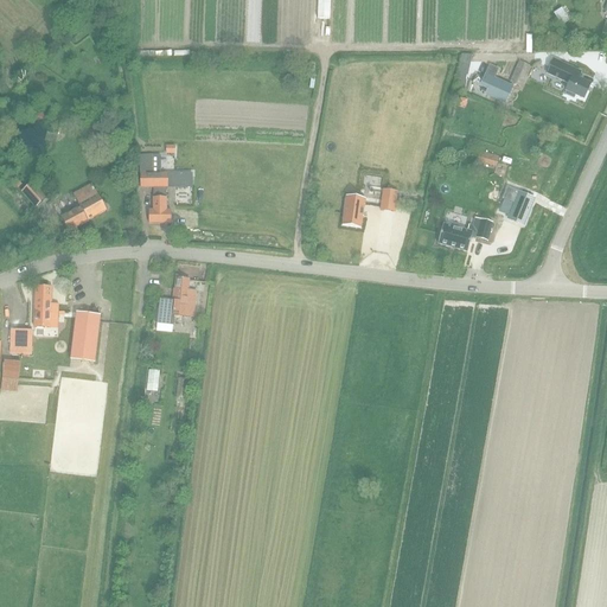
[(318,0),(318,19),(330,19),(330,0),(318,0)]
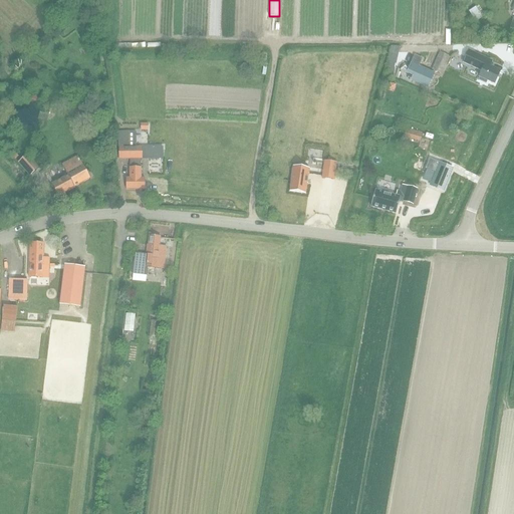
[(475,8),(469,11),(475,21),(481,17),(475,8)]
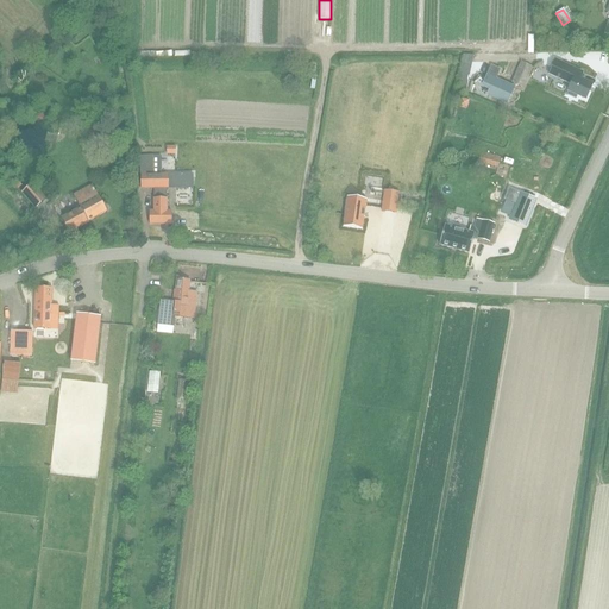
[(556,61),(548,75),(566,82),(567,81),(571,83),(567,92),(585,99),(591,86),(579,80),(582,73),(556,61)]
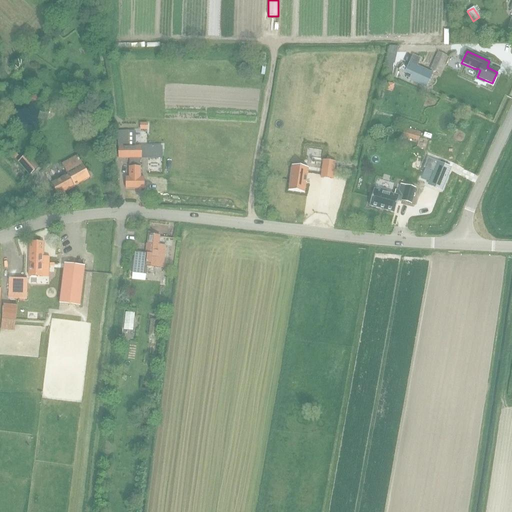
[(430,69),(439,73),(446,56),(437,52),(430,69)]
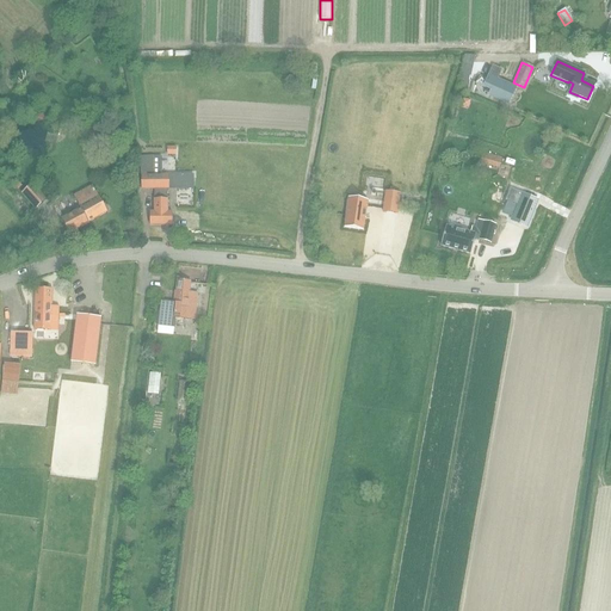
[(493,67),(483,86),(492,90),(489,96),(507,104),(514,87),(497,79),(500,71),(493,67)]
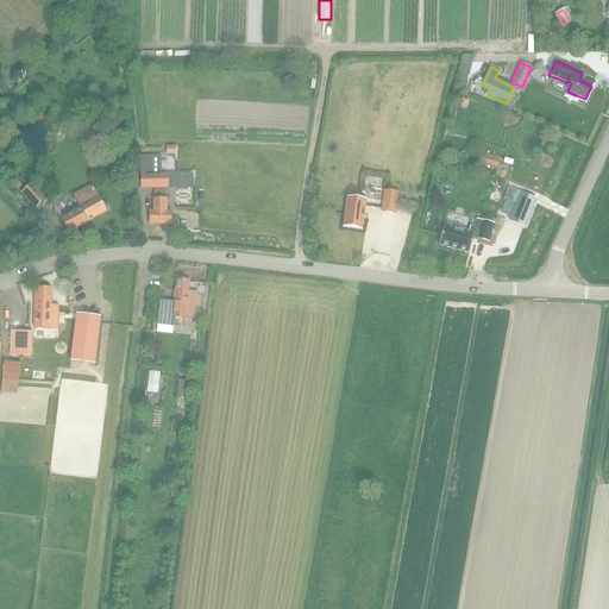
[(458,74),(456,86),(464,89),(466,81),(468,76),(458,74)]
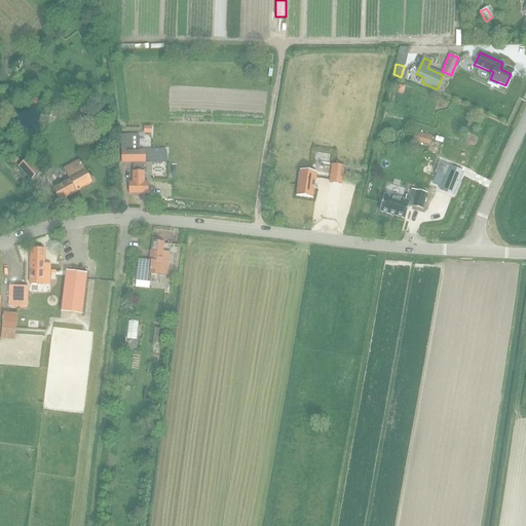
[(416,133),(414,141),(429,145),(431,137),(416,133)]
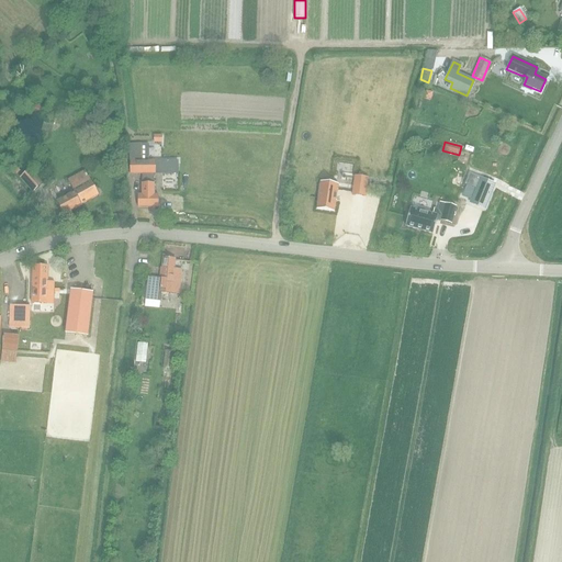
[(141,145),(130,144),(130,173),(142,173),(154,173),(166,173),(178,173),(178,161),(166,161),(149,161),(141,161),(141,145)]
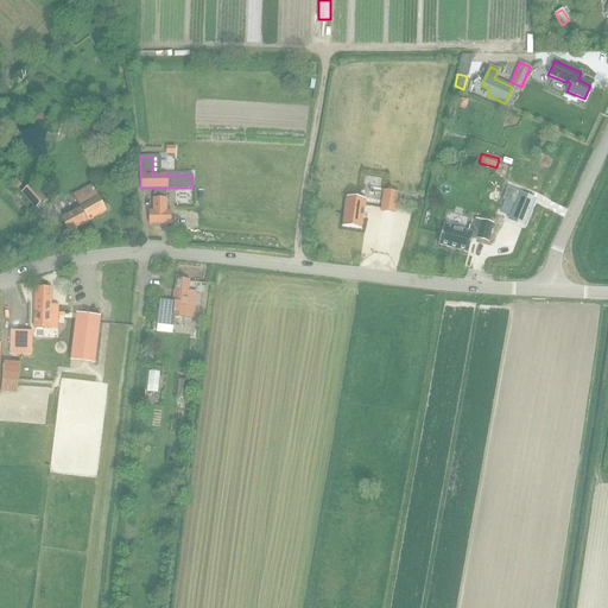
[(21,192),(35,208),(45,198),(32,183),(21,192)]
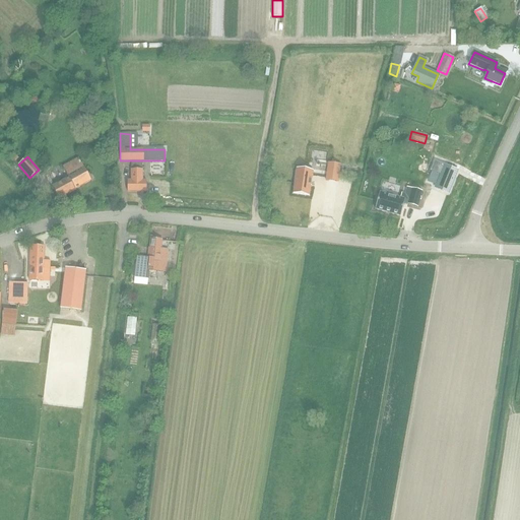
[(68,178),(52,187),(59,199),(91,181),(78,157),(62,167),(68,178)]
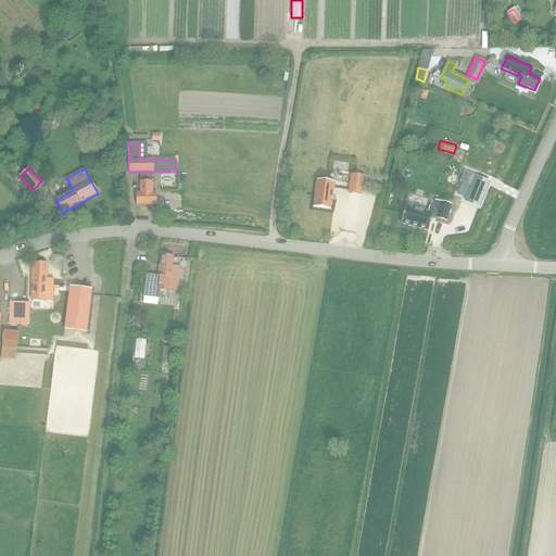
[(140,193),(136,193),(136,205),(156,205),(156,193),(152,193),(152,181),(152,172),(140,172),(140,181),(140,193)]
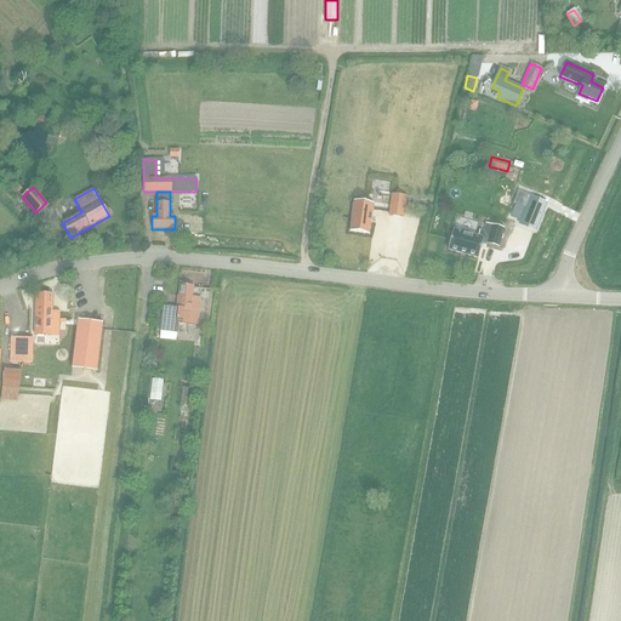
[(519,193),(516,203),(516,204),(527,208),(520,221),(519,224),(535,231),(546,204),(519,193)]
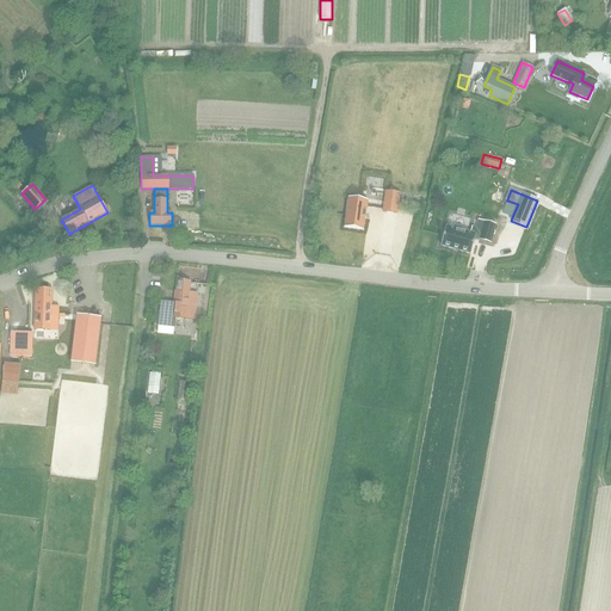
[(386,191),(383,210),(397,213),(400,193),(386,191)]
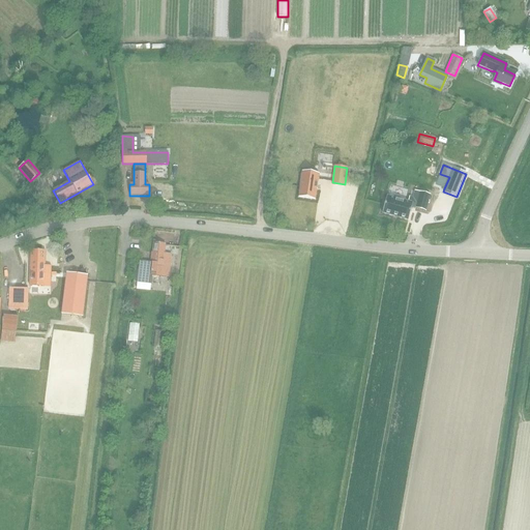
[(302,172),(299,196),(315,199),(319,174),(302,172)]
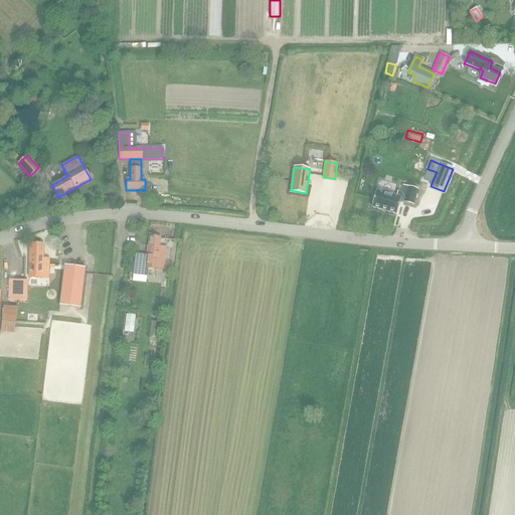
[(376,190),(371,207),(395,214),(398,200),(402,202),(412,205),(416,190),(406,187),(405,193),(398,191),(396,196),(376,190)]
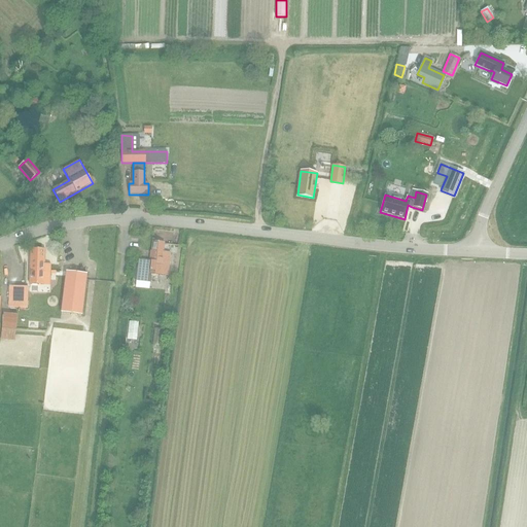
[(132,259),(130,280),(137,281),(148,282),(149,274),(168,276),(170,253),(163,252),(164,243),(153,242),(151,261),(139,260),(132,259)]
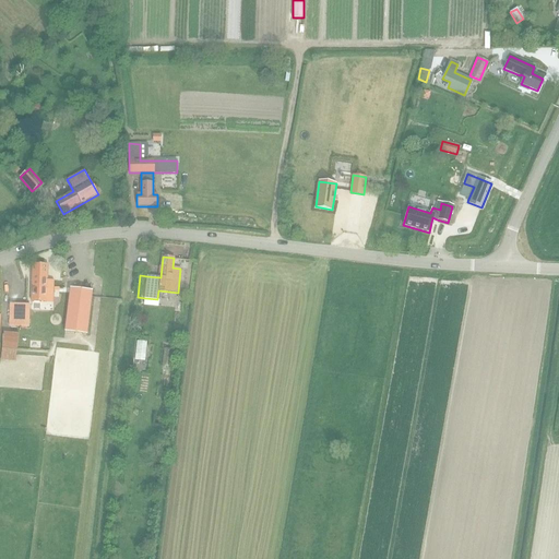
[(33,264),(32,301),(47,302),(47,293),(54,293),(55,281),(48,281),(48,265),(33,264)]
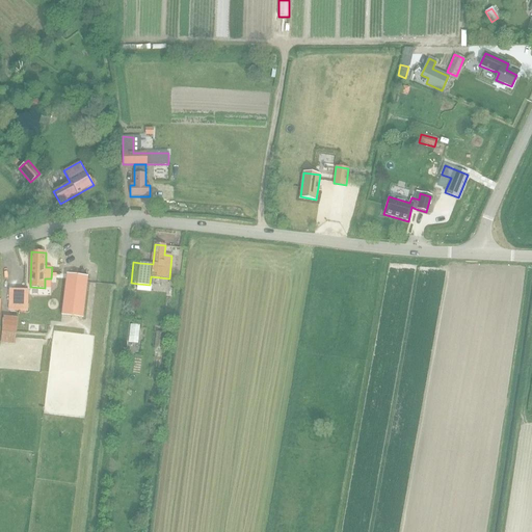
[(62,316),(83,318),(87,277),(67,274),(62,316)]
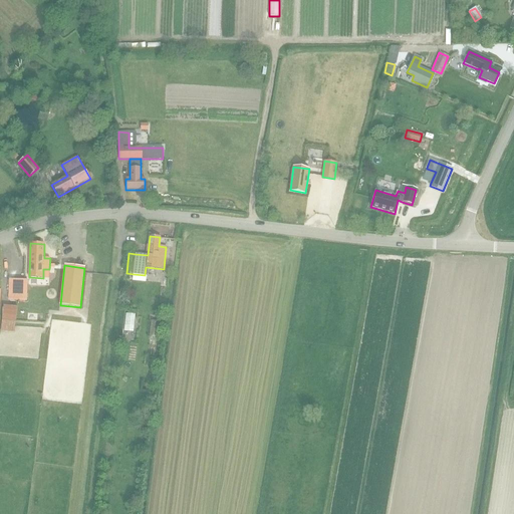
[(9,300),(27,300),(27,280),(9,279),(9,300)]
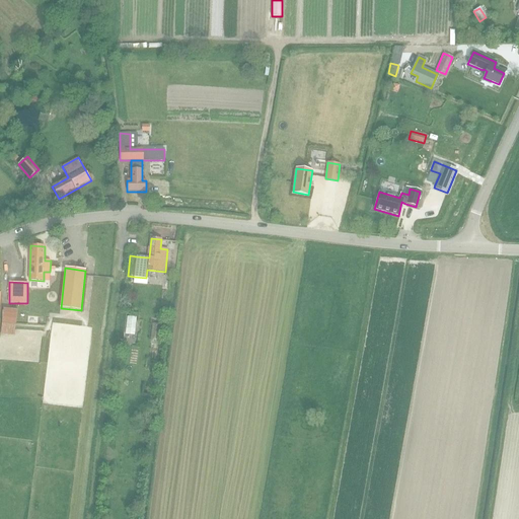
[(0,335),(14,337),(17,310),(4,309),(0,335)]
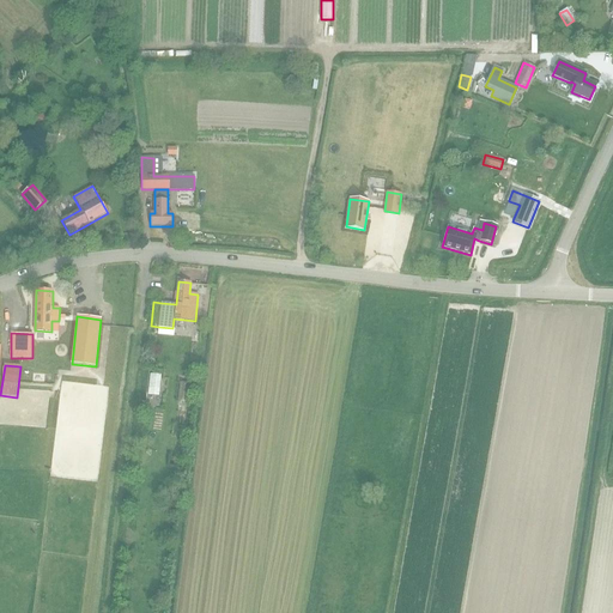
[(177,402),(188,404),(189,384),(180,383),(177,402)]
